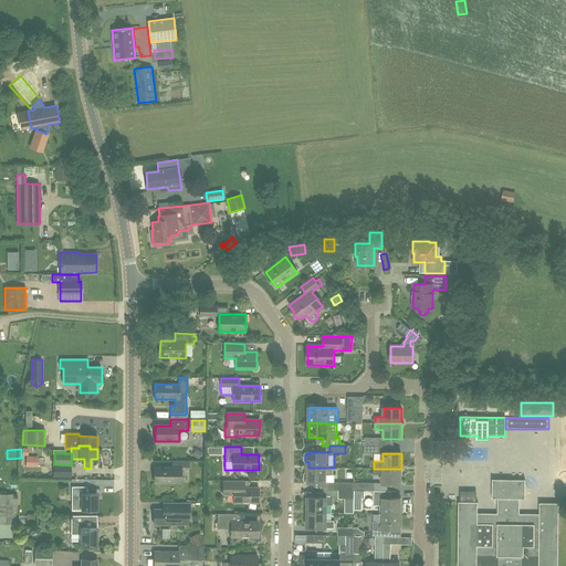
[(38,467),(39,457),(27,457),(27,467),(38,467)]
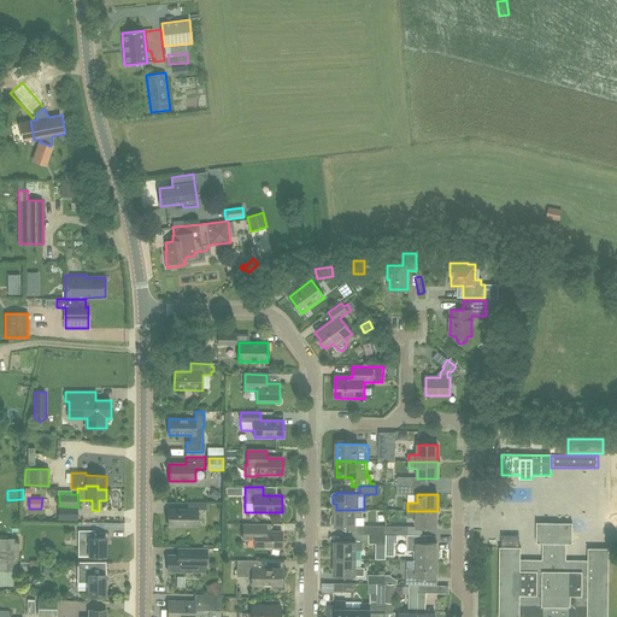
[(210,509),(210,503),(188,503),(188,510),(168,510),(168,527),(197,527),(198,510),(206,510),(206,509),(210,509)]
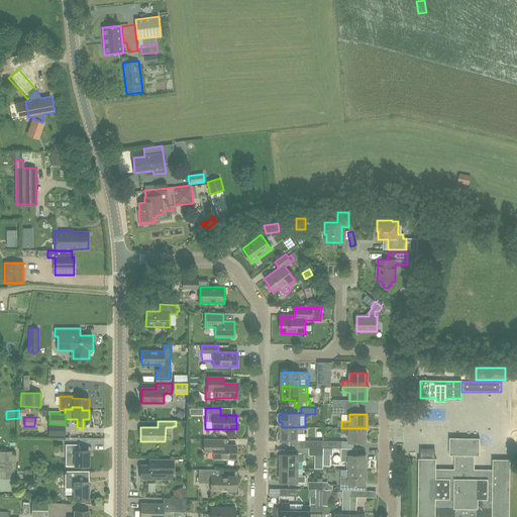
[(66,436),(66,425),(49,424),(48,435),(66,436)]
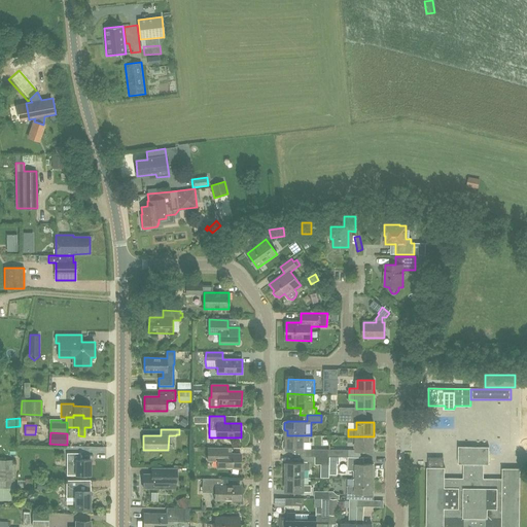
[(286,450),(304,450),(304,443),(310,443),(311,435),(308,435),(287,435),(287,441),(285,441),(284,442),(283,448),(285,449),(286,449),(286,450)]
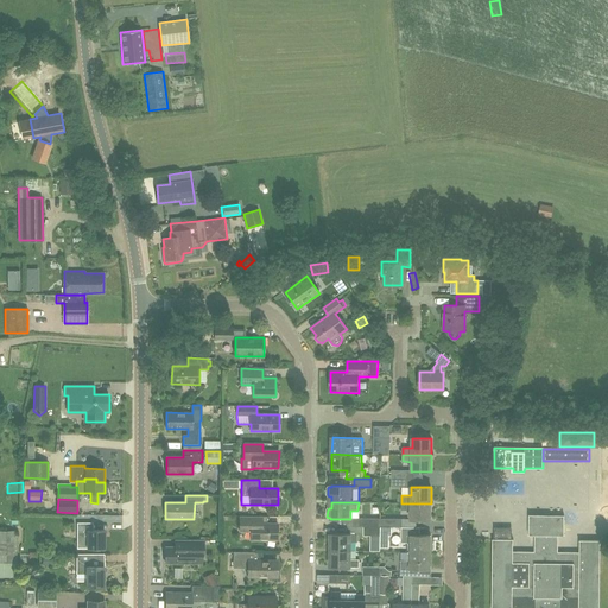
[(431,520),(431,504),(401,504),(401,510),(411,510),(411,520),(431,520)]
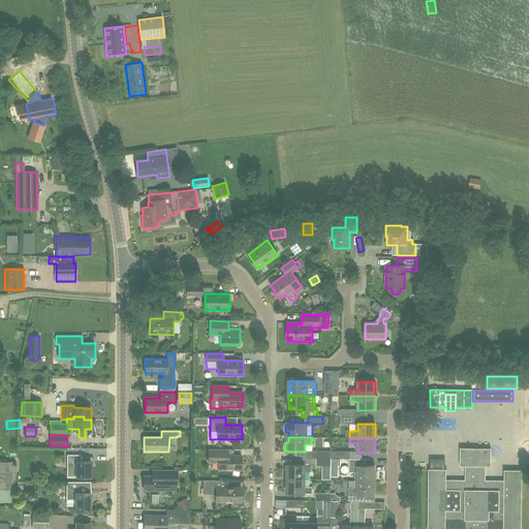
[(460,528),(461,528),(465,528),(464,528),(522,528),(523,470),(504,470),(504,480),(486,480),(486,466),(491,466),(491,448),(461,448),(460,466),(465,466),(465,480),(446,480),(446,470),(429,469),(427,528),(460,528)]
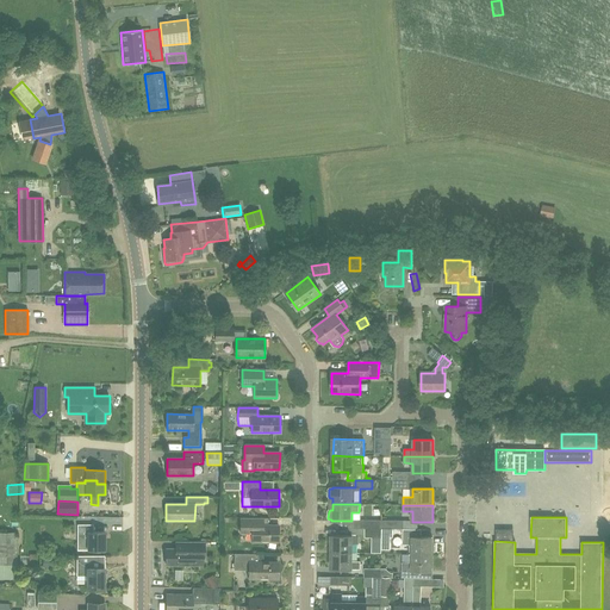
[(583,529),(583,517),(572,517),(572,529),(583,529)]
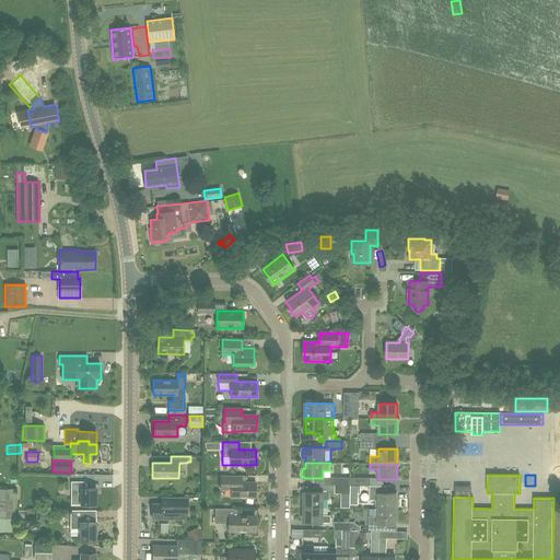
[(256,498),(256,483),(246,483),(246,476),(221,476),(221,490),(231,490),(231,498),(256,498)]
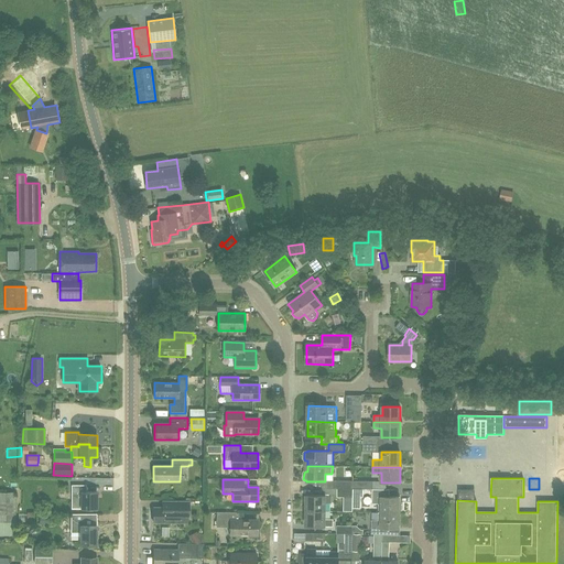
[(86,491),(86,486),(72,486),(72,509),(82,509),(97,509),(97,491),(86,491)]
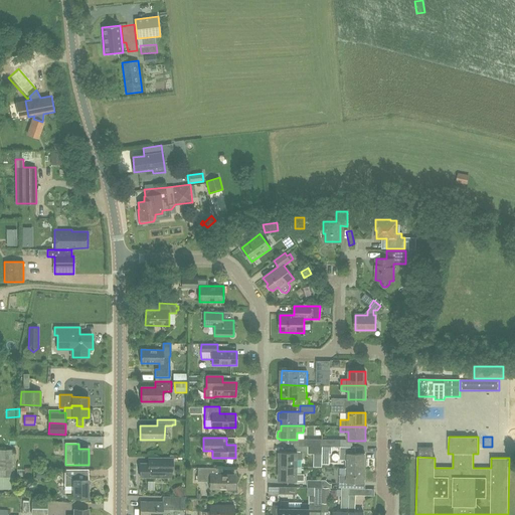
[(348,468),(365,468),(365,455),(354,454),(354,448),(340,447),(340,460),(348,460),(348,468)]
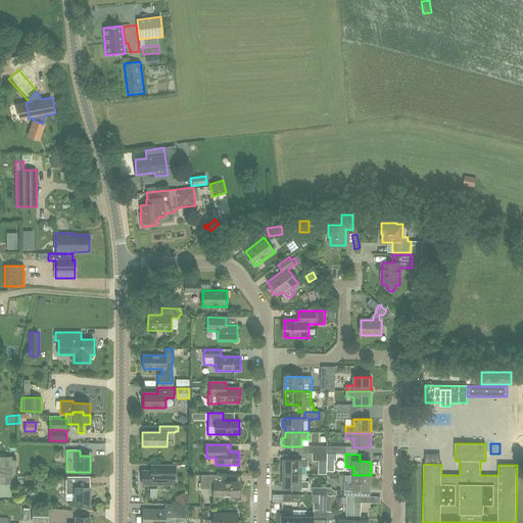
[(14,457),(0,456),(0,495),(14,496),(14,484),(14,457)]
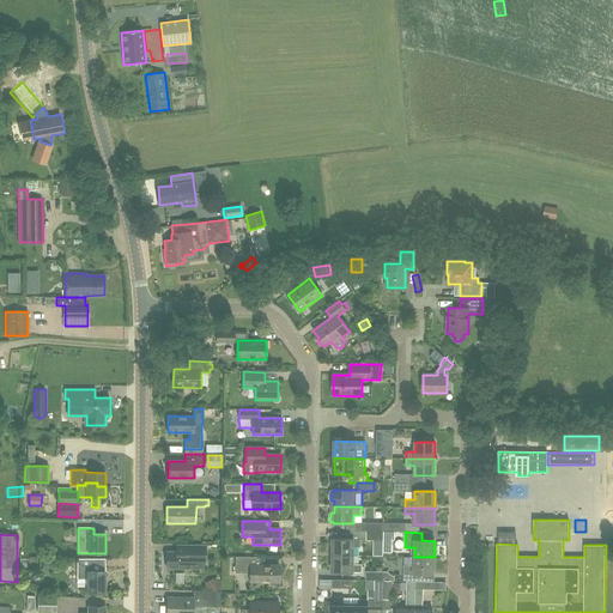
[(333,556),(353,556),(353,547),(360,547),(360,539),(353,539),(333,539),(333,556)]
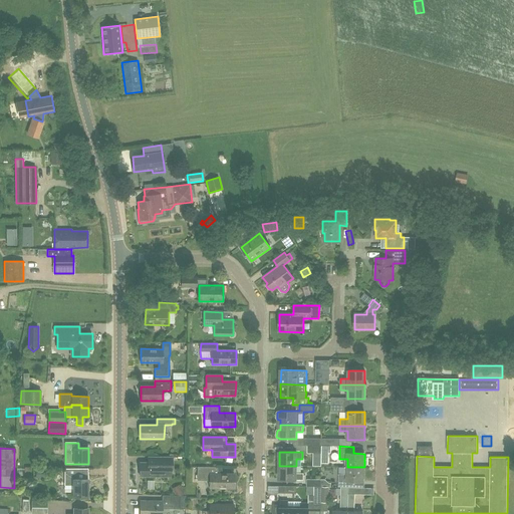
[(148,463),(140,463),(140,477),(171,477),(172,470),(173,457),(148,457),(148,463)]
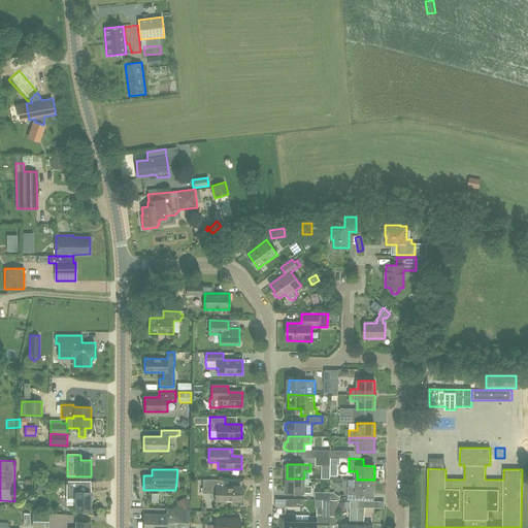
[(304,486),(304,479),(287,479),(287,493),(304,493),(312,493),(312,486),(304,486)]
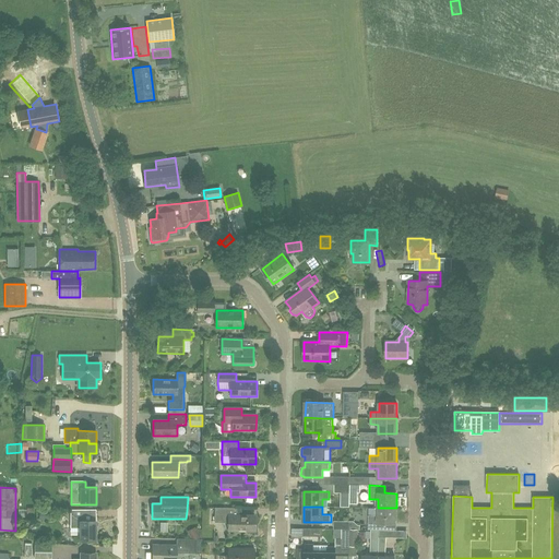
[(379,531),(385,531),(385,523),(396,524),(396,508),(378,508),(378,516),(369,515),(368,530),(370,530),(371,530),(379,531)]
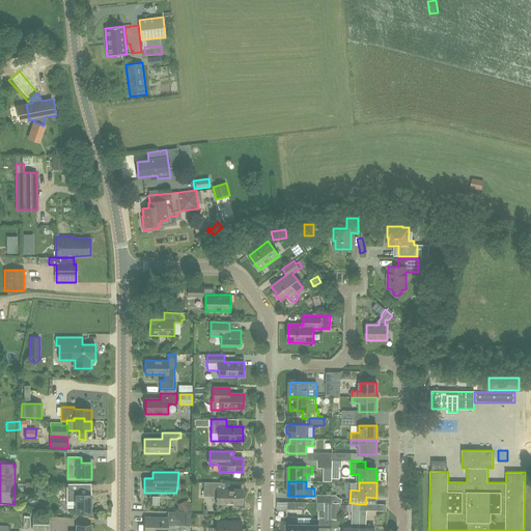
[(242,505),(242,491),(225,490),(225,483),(203,483),(203,496),(217,496),(217,504),(242,505)]
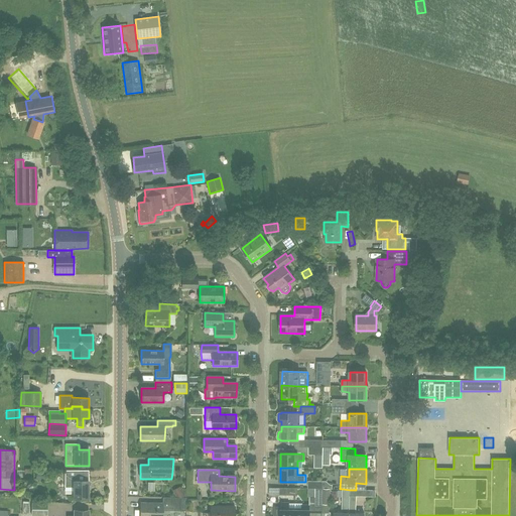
[(74,491),(74,500),(89,500),(89,482),(80,481),(80,471),(66,471),(66,491),(74,491)]
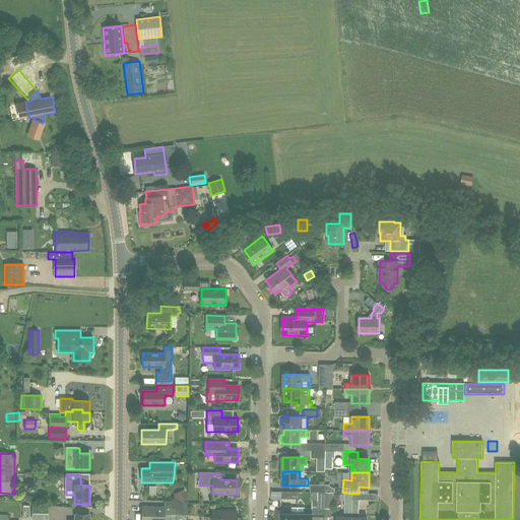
[(188,502),(188,493),(183,493),(182,491),(174,494),(178,501),(188,502)]
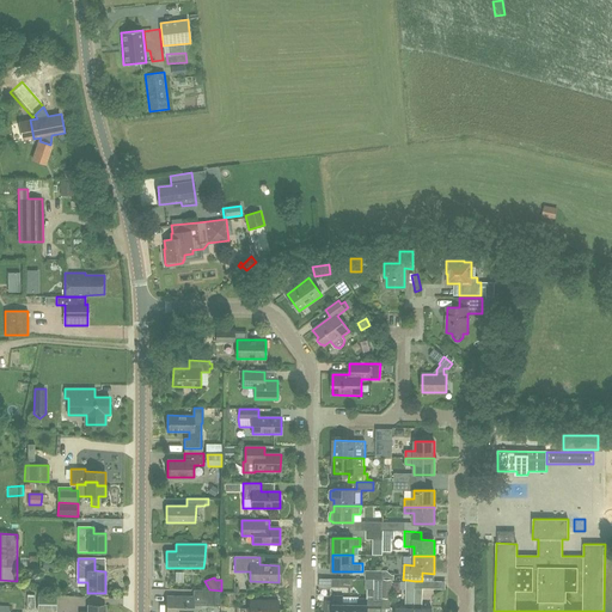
[(383,580),(381,598),(383,598),(392,599),(392,587),(392,580),(383,580)]
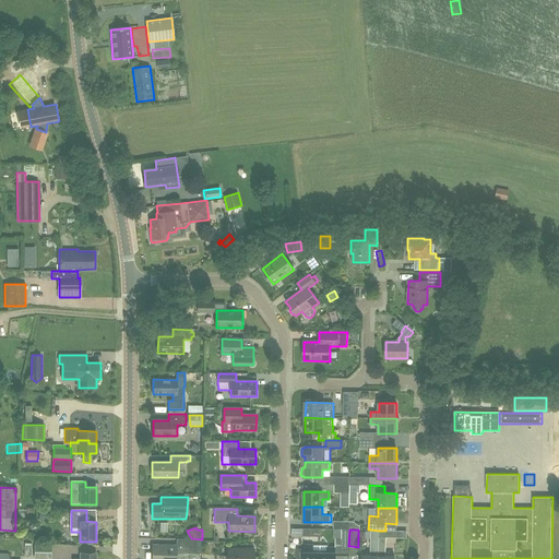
[(363,556),(361,558),(378,558),(378,556),(379,556),(379,542),(379,531),(371,530),(370,556),(363,556)]
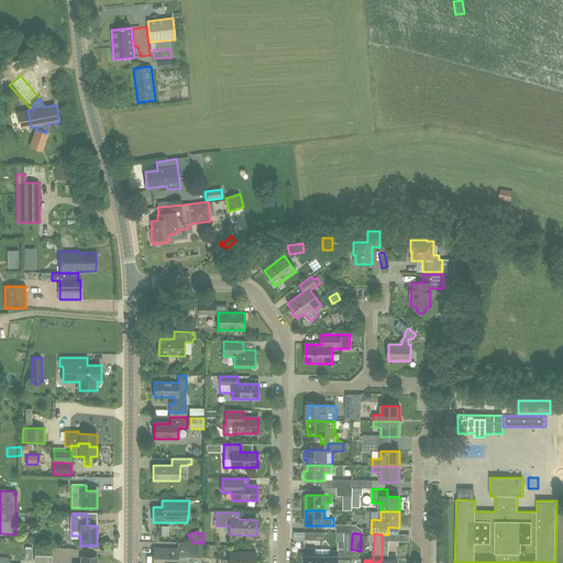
[(398,534),(388,534),(382,534),(382,545),(382,560),(381,560),(381,562),(397,562),(397,561),(388,560),(389,541),(398,542),(398,534)]
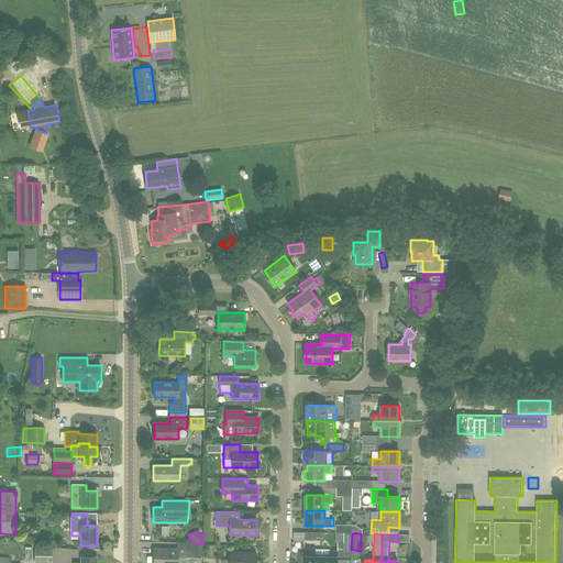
[(203,558),(203,543),(192,542),(177,542),(177,549),(153,548),(152,562),(177,562),(178,556),(203,558)]
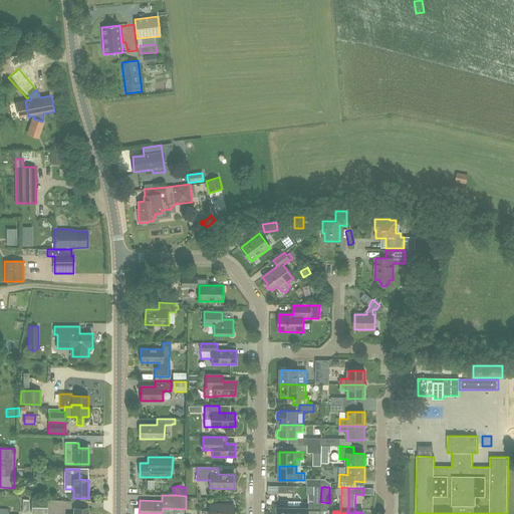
[(31,512),(31,513),(48,513),(48,501),(32,500),(31,512)]
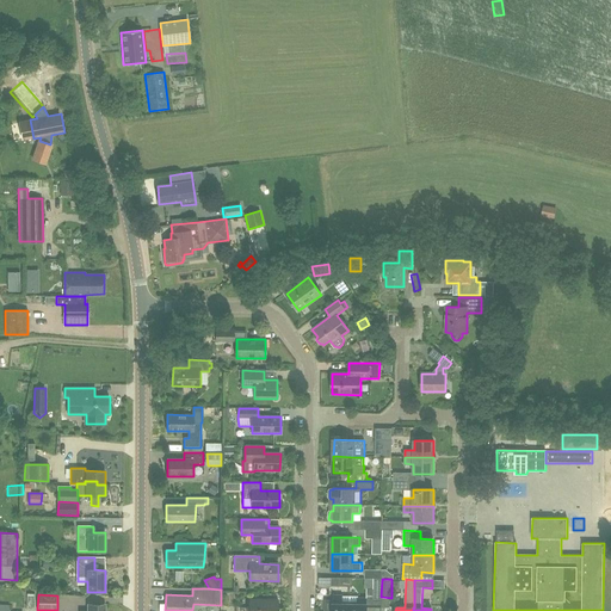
[(350,610),(350,597),(343,597),(343,596),(333,594),(332,600),(325,600),(323,610),(350,610)]
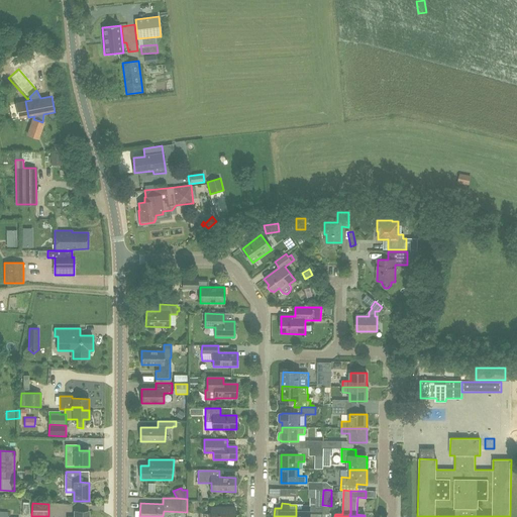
[(296,505),(296,516),(310,516),(311,511),(310,511),(311,506),(303,506),(303,505),(296,505)]
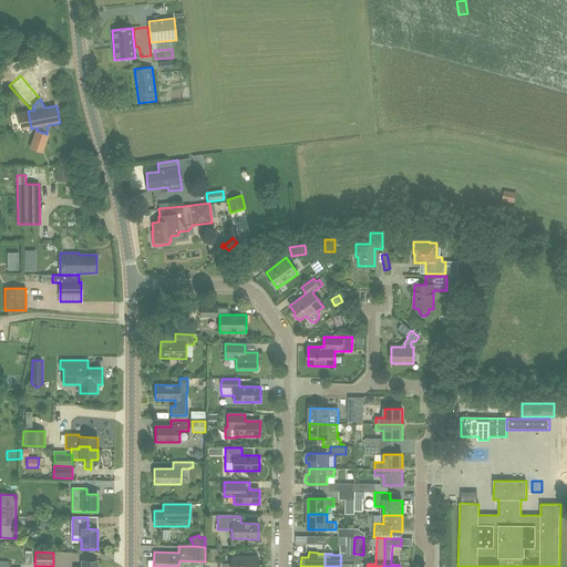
[(257,566),(258,557),(232,556),(230,566),(257,566)]
